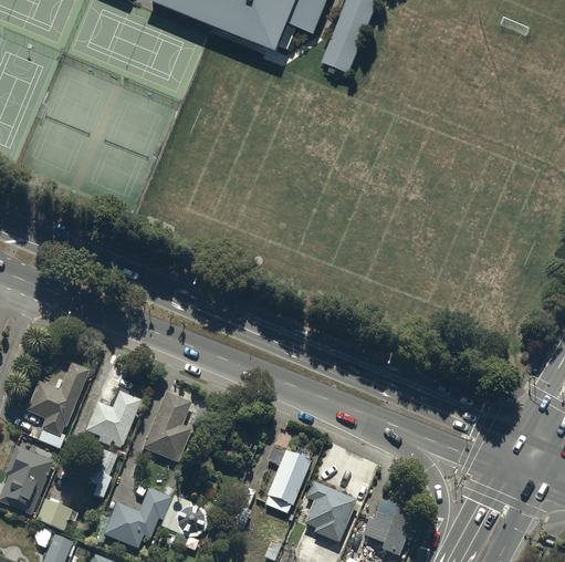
[(263,51),(282,58),(284,51),(286,48),(289,49),(296,29),(312,35),(315,37),(328,0),(148,0),(147,4),(209,29),(263,51)]
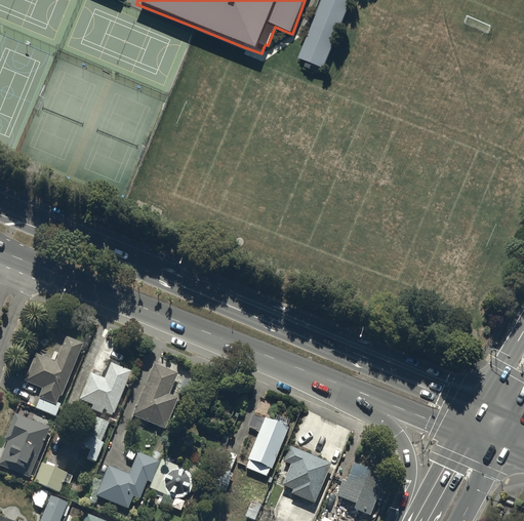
[(323,0),(312,31),(301,57),(325,67),(350,1),(348,0),(323,0)]
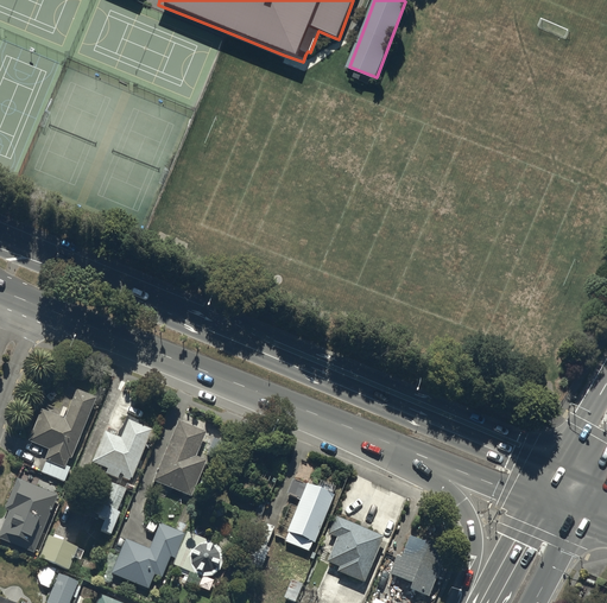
[(69,457),(70,458),(96,397),(76,388),(64,418),(42,408),(27,440),(49,449),(44,459),(64,468),(69,457)]
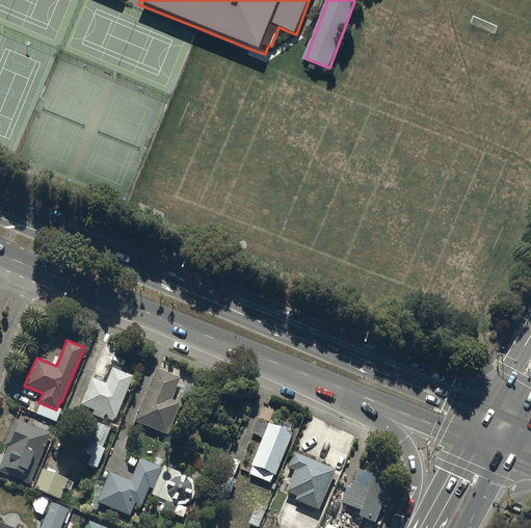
[(113,418),(115,419),(133,375),(112,367),(105,383),(91,376),(80,403),(94,410),(91,413),(103,417),(104,414),(107,416),(106,417),(113,420),(113,418)]
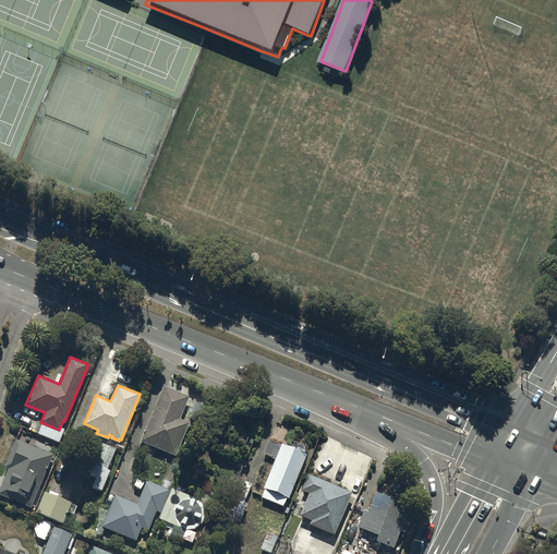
[(141,441),(176,456),(189,422),(180,419),(189,396),(164,385),(141,441)]
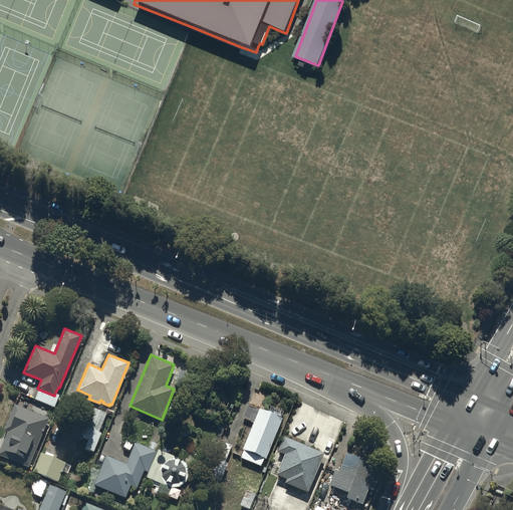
[(180,369),(175,383),(182,386),(187,372),(180,369)]
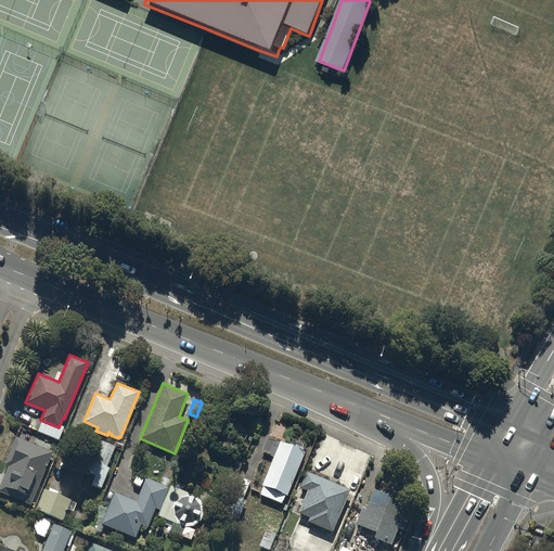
[(0,490),(30,503),(52,451),(15,436),(4,464),(8,465),(0,484),(0,490)]
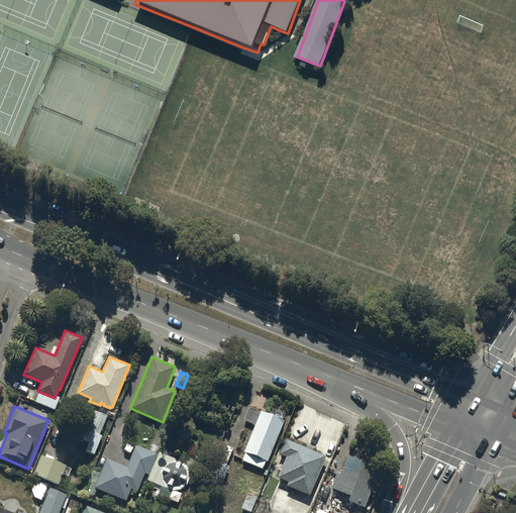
[(267,462),(284,420),(261,411),(260,412),(248,407),(243,419),(254,423),(243,451),(245,452),(242,459),(262,468),(266,460),(267,462)]
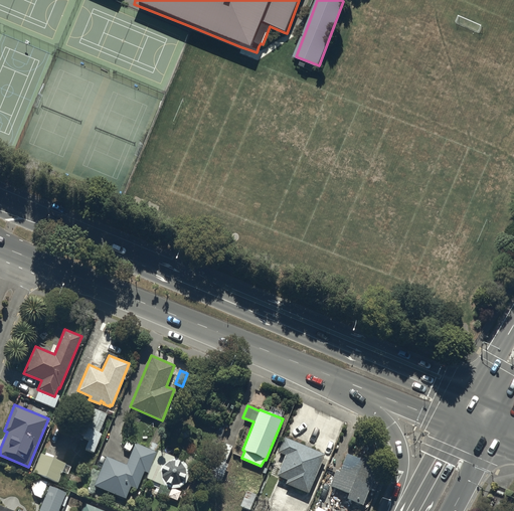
[(99,433),(107,413),(94,409),(82,437),(89,439),(84,449),(94,453),(102,434),(99,433)]
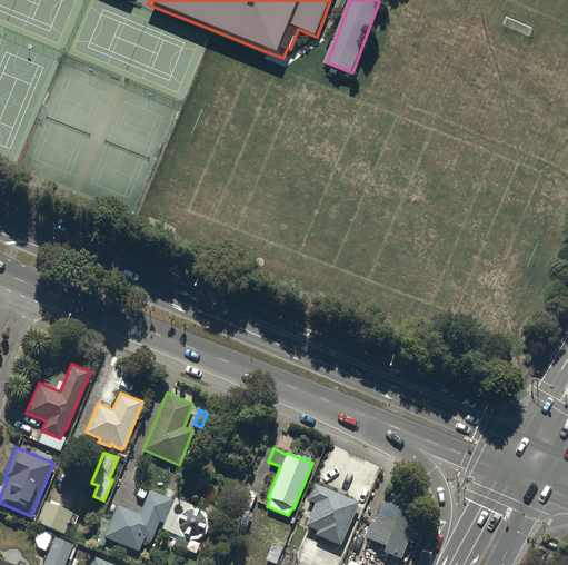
[(316,535),(340,546),(358,503),(315,484),(308,501),(315,504),(306,526),(317,531),(316,535)]
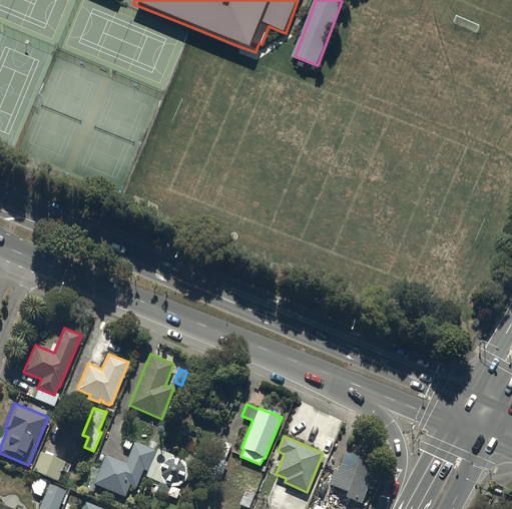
[(216,487),(226,463),(223,462),(230,444),(219,439),(203,481),(216,487)]
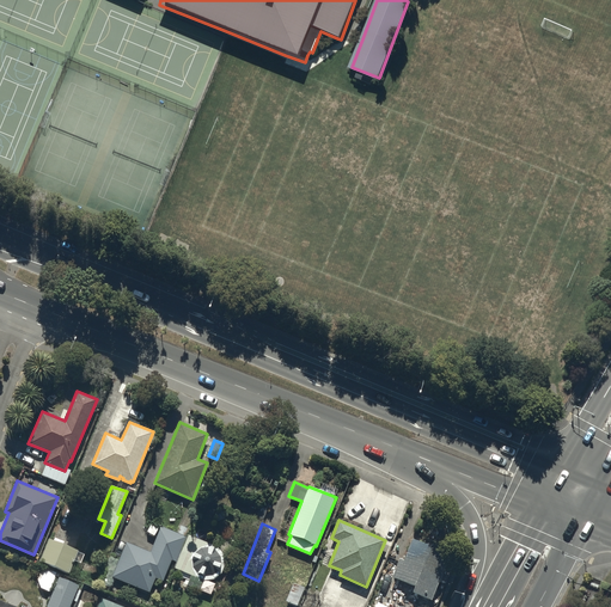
[(112,577),(150,592),(156,578),(163,581),(171,559),(176,562),(185,535),(160,526),(150,552),(127,543),(112,577)]
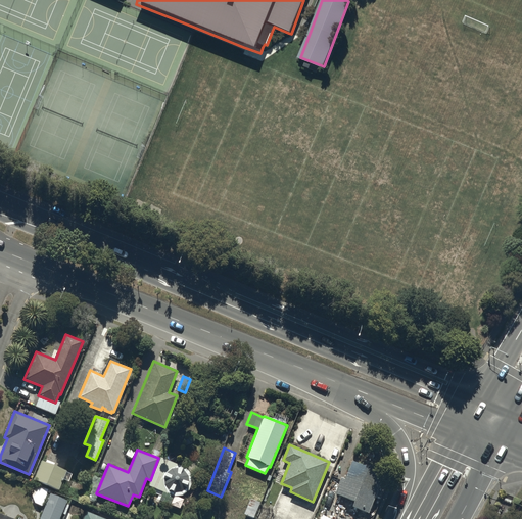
[(353,508),(368,514),(384,474),(348,459),(334,494),(354,504),(353,508)]
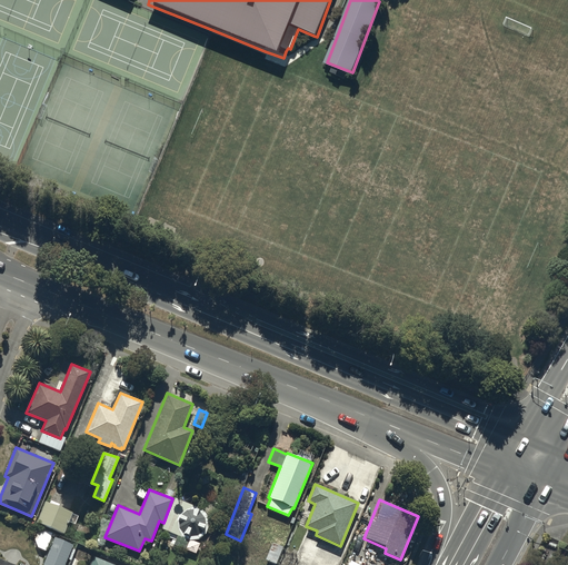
[(37,522),(63,533),(72,512),(45,501),(37,522)]
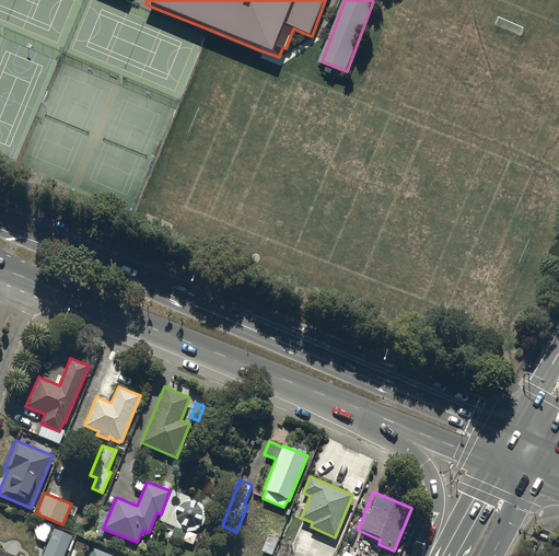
[(43,555),(63,555),(72,536),(54,529),(43,555)]
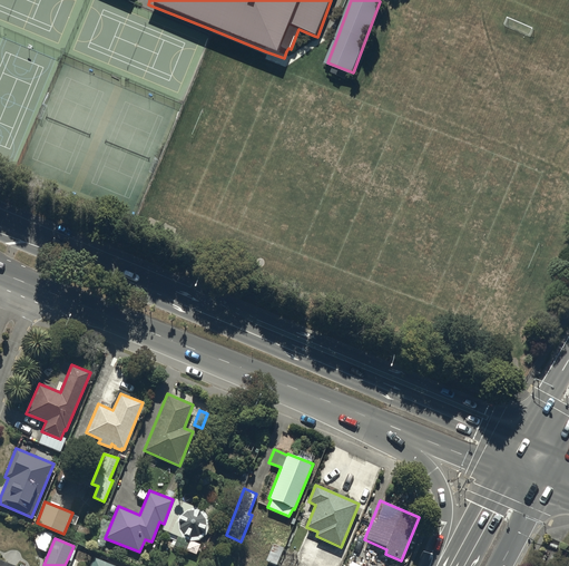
[(266,559),(276,564),(283,547),(273,543),(266,559)]
